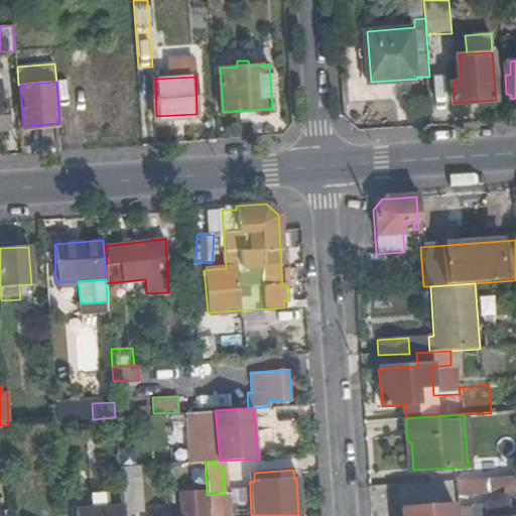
[(457,492),(515,488),(515,477),(457,481),(457,492)]
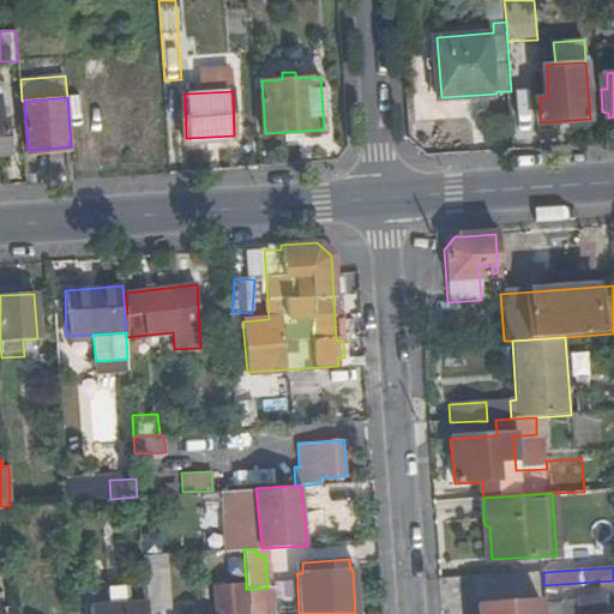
[(156,573),(143,573),(145,605),(145,609),(158,608),(156,573)]
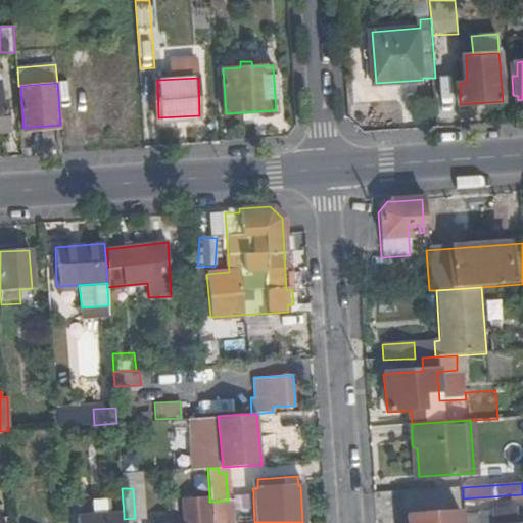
[(253,501),(253,492),(244,492),(245,502),(253,501)]
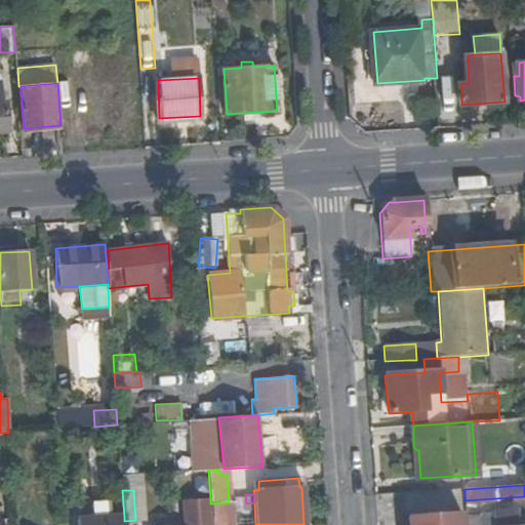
[(211,524),(210,503),(210,498),(183,500),(184,524),(211,524)]
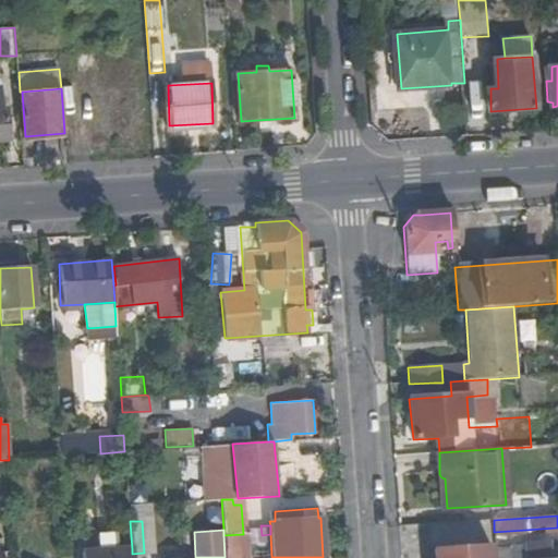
[(245,557),(245,534),(243,534),(223,535),(225,557),(245,557)]
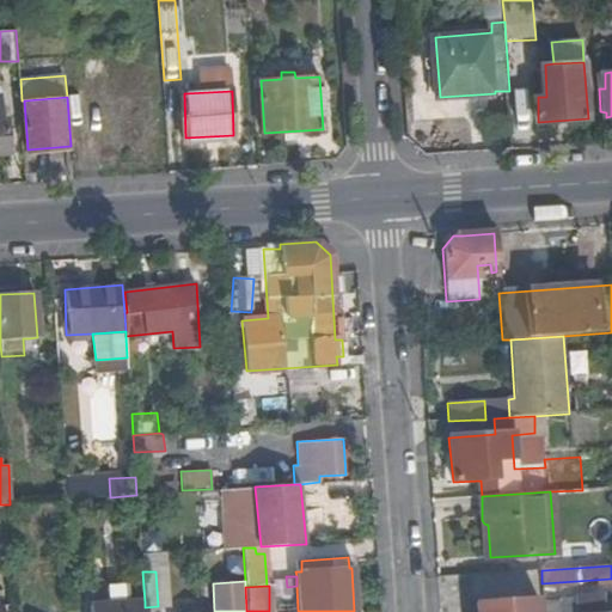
[(109,606),(127,605),(126,589),(108,591),(109,606)]
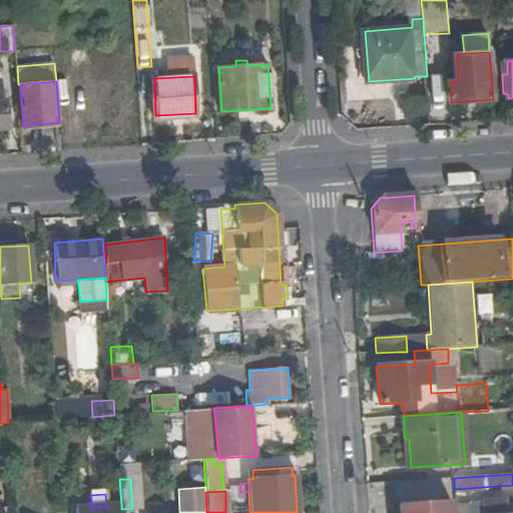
[(504,500),(464,503),(461,512),(512,512),(512,505),(512,506),(505,506),(504,500)]
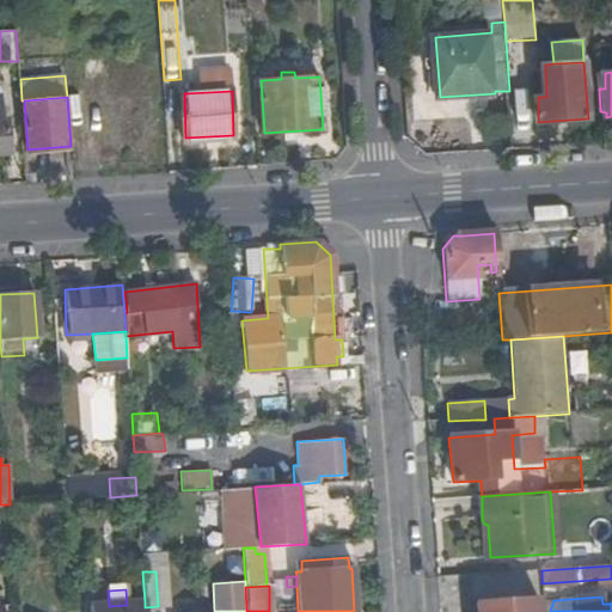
[(537,611),(537,601),(477,605),(477,611),(537,611)]
